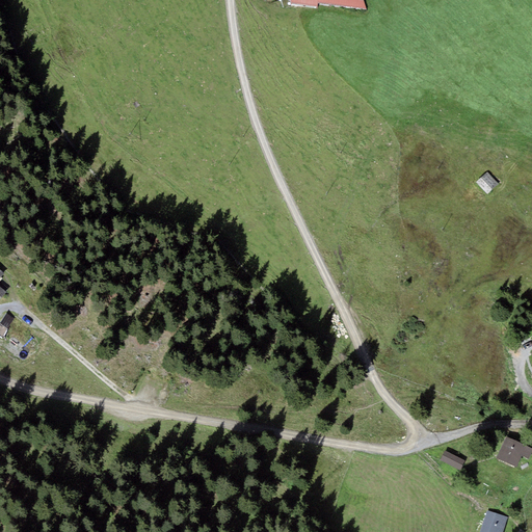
[(364,0),(290,0),(291,3),(318,5),(318,3),(366,9),(364,0)]
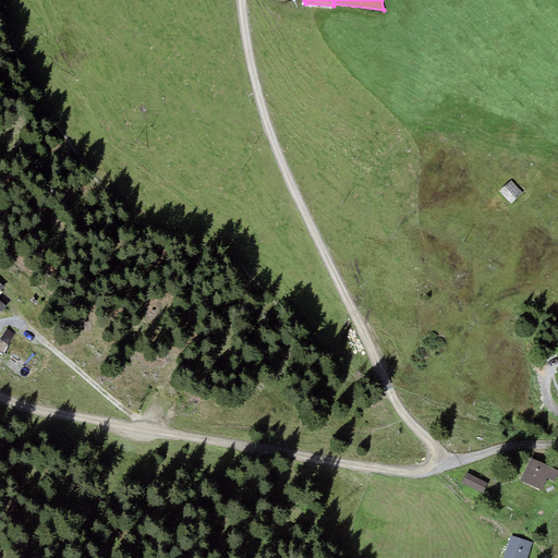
[(499,191),(511,202),(521,191),(510,180),(499,191)]
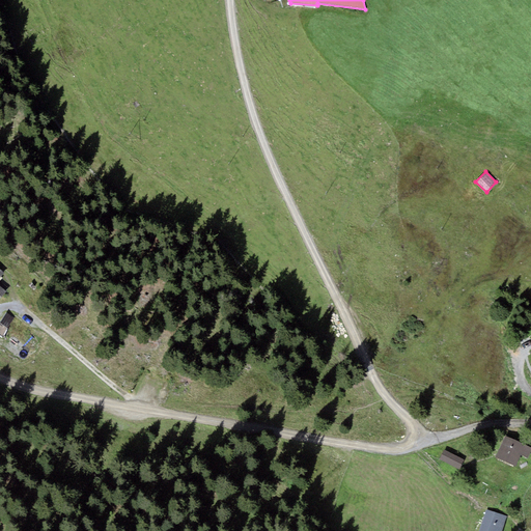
[(530,447),(506,436),(496,457),(514,467),(521,454),(527,458),(530,450),(530,447)]
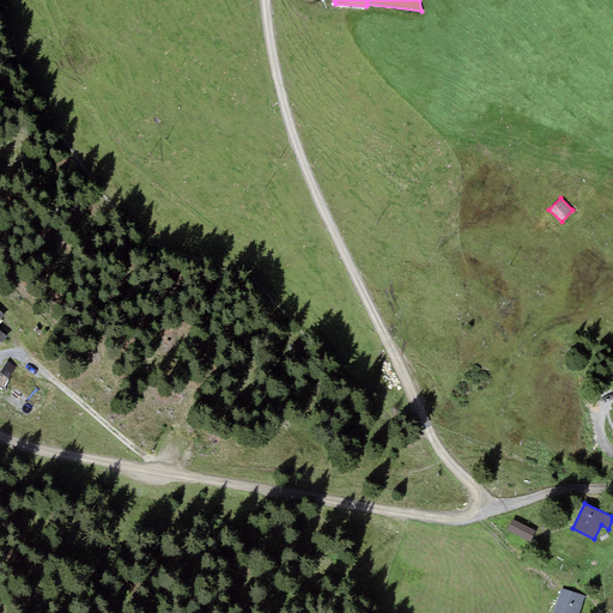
[(535,532),(513,520),(508,530),(530,541),(535,532)]
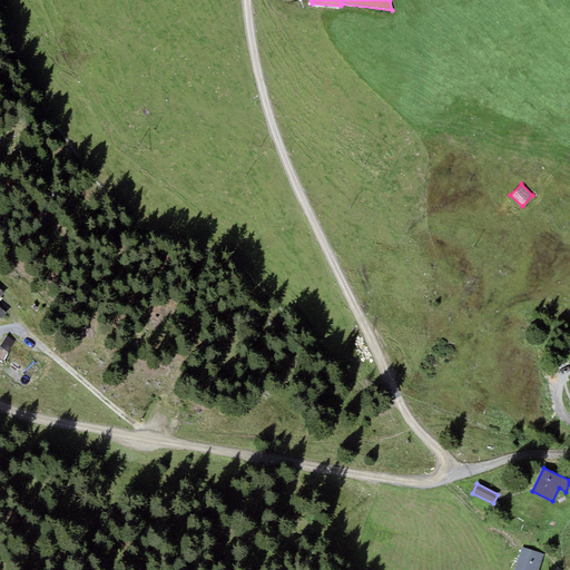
[(538,569),(544,554),(521,547),(513,569),(538,569)]
